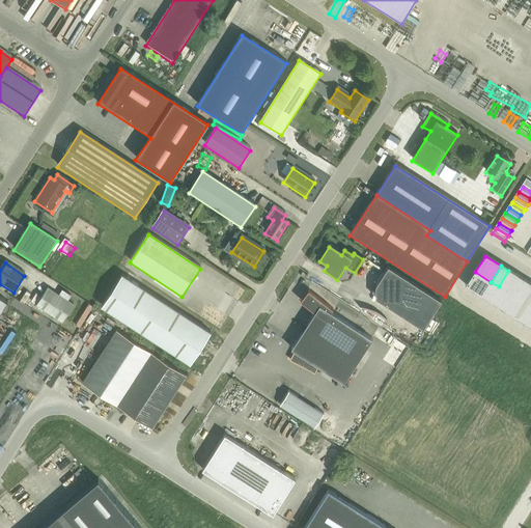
[(376,287),(376,303),(424,333),(443,303),(388,269),(376,287)]
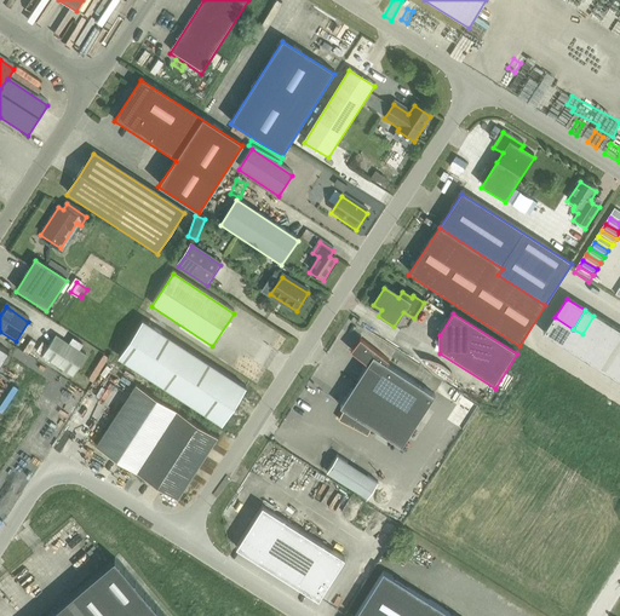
[(591,340),(603,322),(593,316),(583,334),(591,340)]
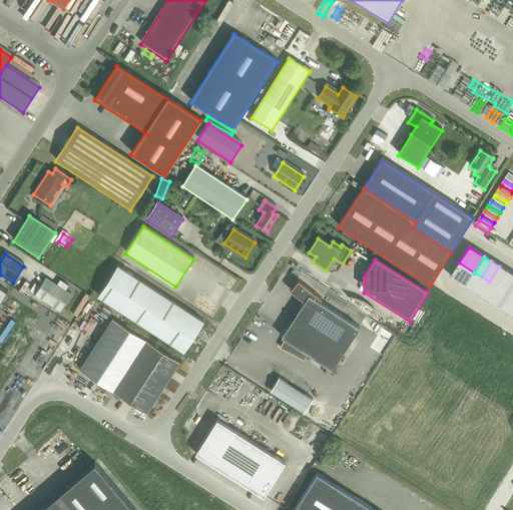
[(474,273),(459,263),(449,278),(464,288),(474,273)]
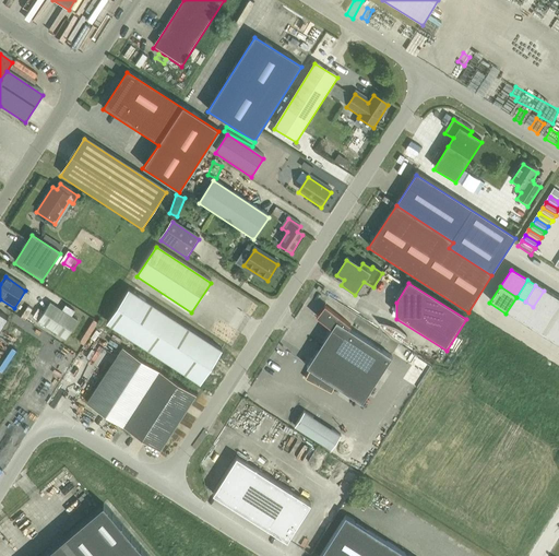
[(128,291),(106,324),(200,386),(222,352),(128,291)]
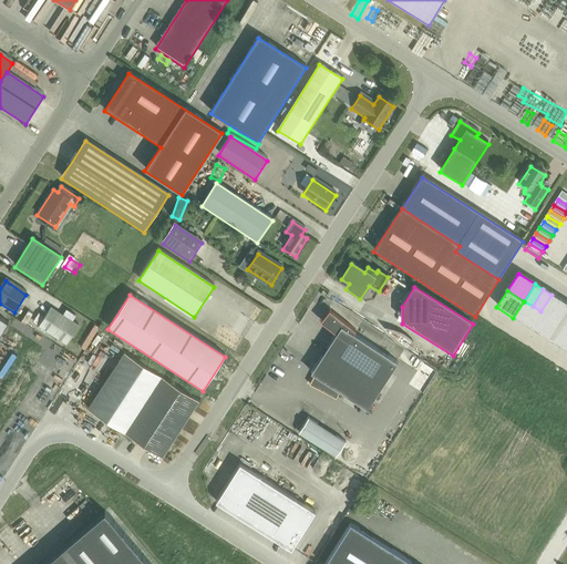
[(552,295),(540,311),(549,317),(560,300),(552,295)]
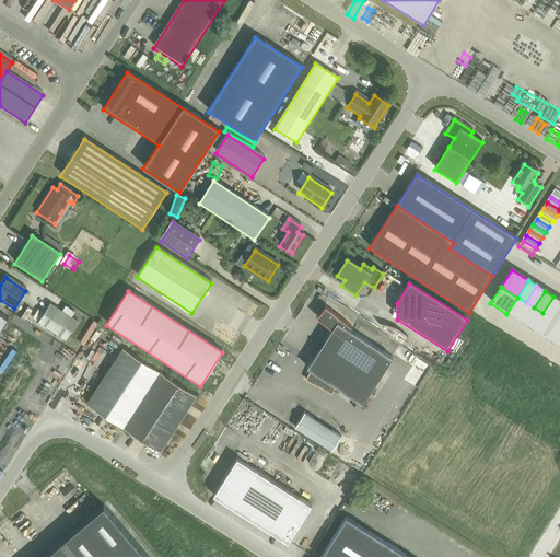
[(559,300),(553,297),(543,313),(553,320),(559,309),(559,300)]
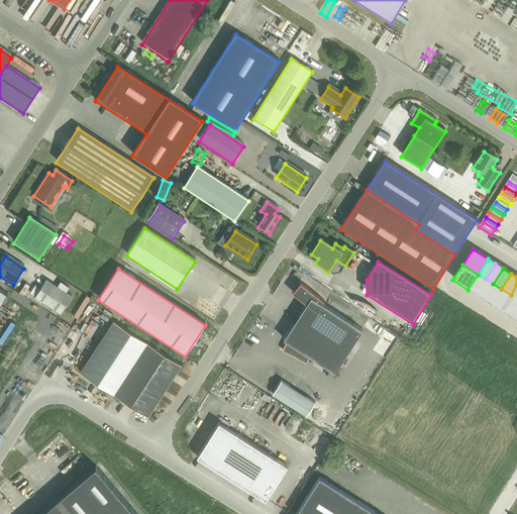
[(468,290),(476,295),(486,279),(478,275),(468,290)]
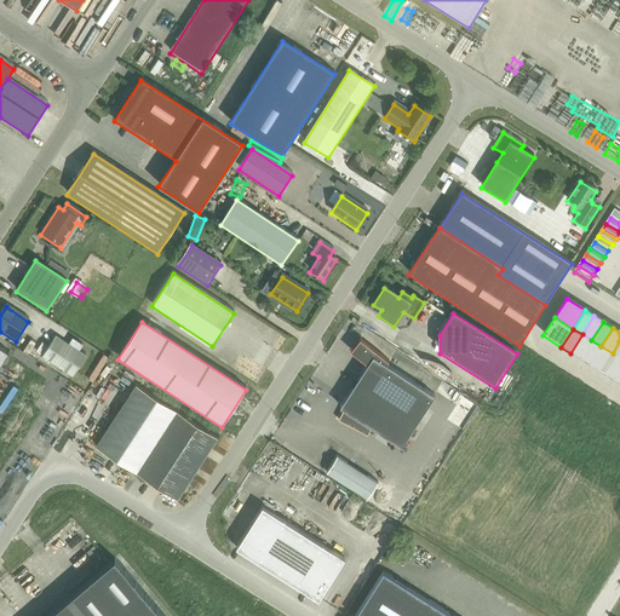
[(591,340),(583,334),(570,353),(580,360),(591,340)]
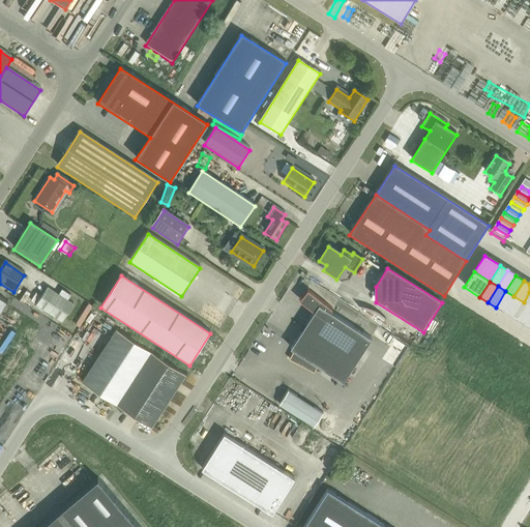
[(74,306),(47,290),(35,306),(62,324),(74,306)]
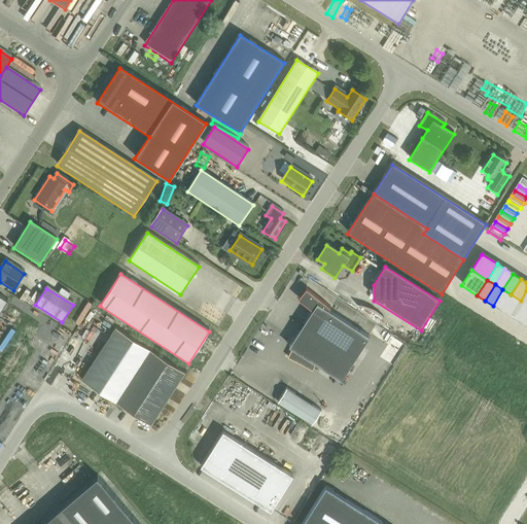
[(500,310),(511,294),(502,289),(493,306),(500,310)]
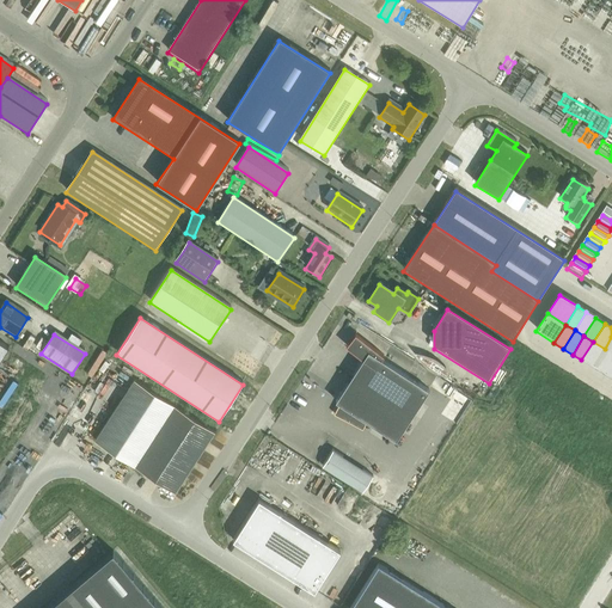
[(384,358),(355,337),(346,349),(362,362),(335,404),(340,406),(334,417),(362,433),(367,424),(396,443),(428,393),(381,362),(384,358)]
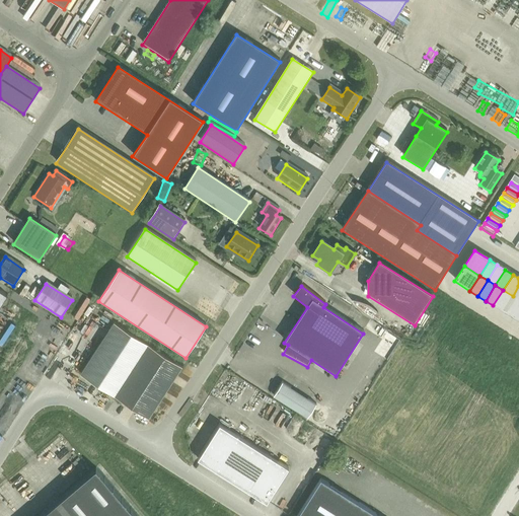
[(181,290),(175,301),(186,306),(192,296),(181,290)]
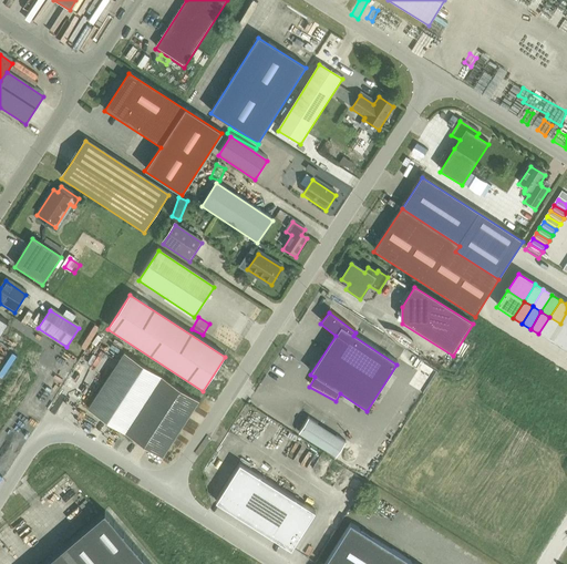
[(560,324),(549,317),(538,334),(549,341),(560,324)]
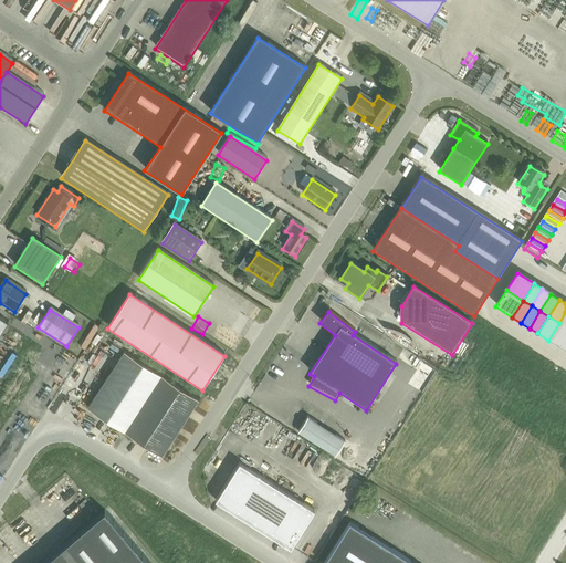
[(218,323),(210,332),(218,339),(226,330),(218,323)]
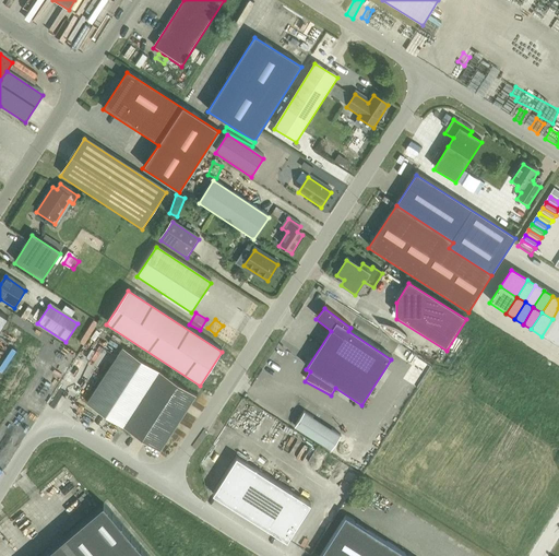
[(552,343),(558,332),(558,323),(552,319),(542,336),(552,343)]
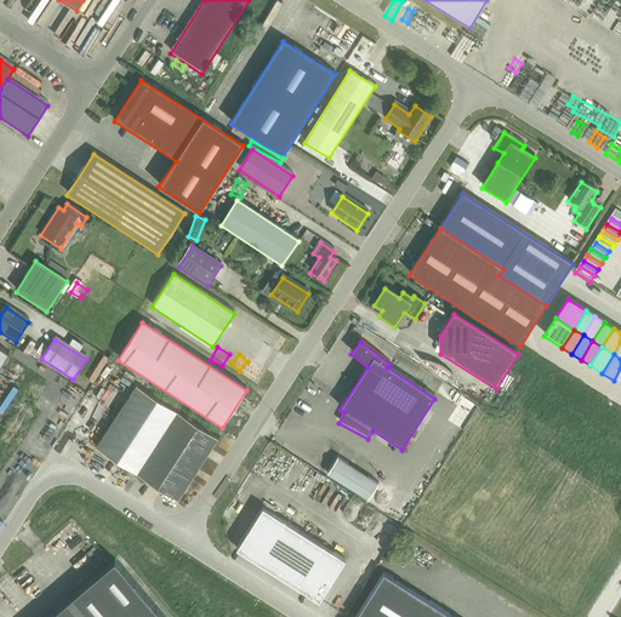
[(0,469),(55,386),(13,359),(0,380),(0,469)]
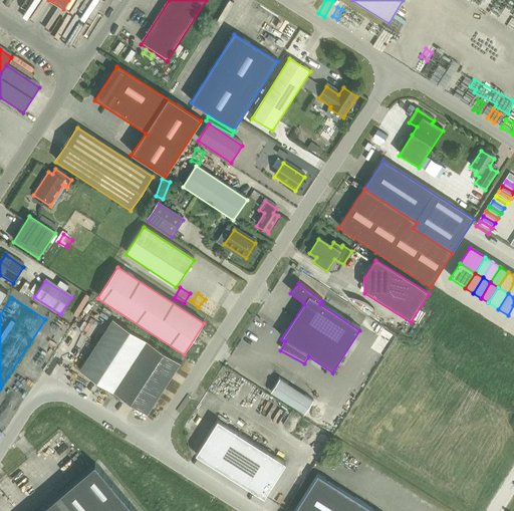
[(112,395),(146,343),(112,321),(79,372),(112,395)]
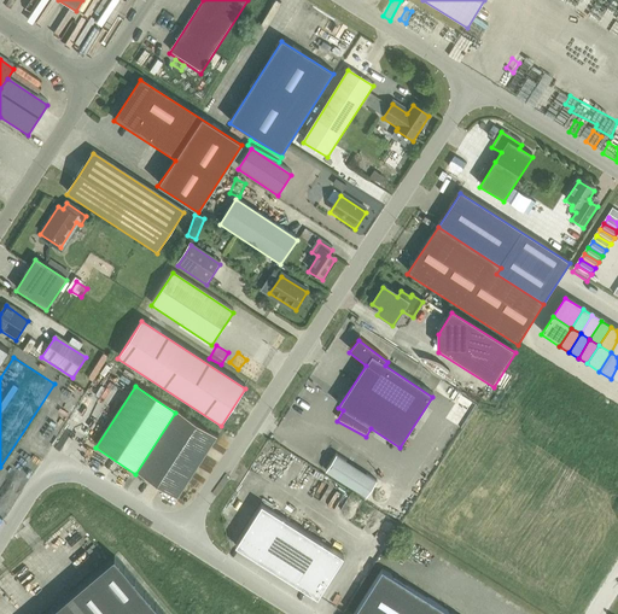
[(175,413),(135,474),(176,500),(216,439),(175,413)]
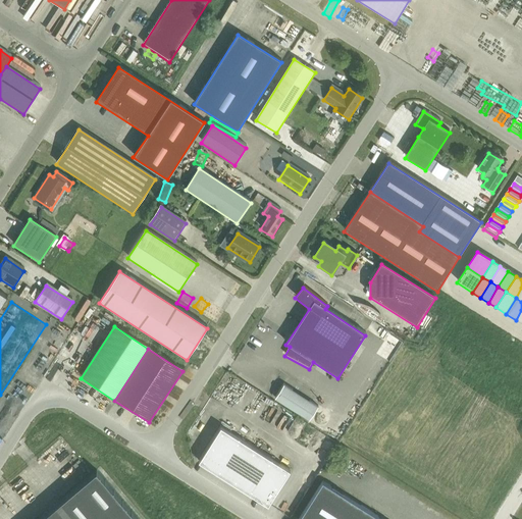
[(28,376),(22,384),(31,390),(36,381),(28,376)]
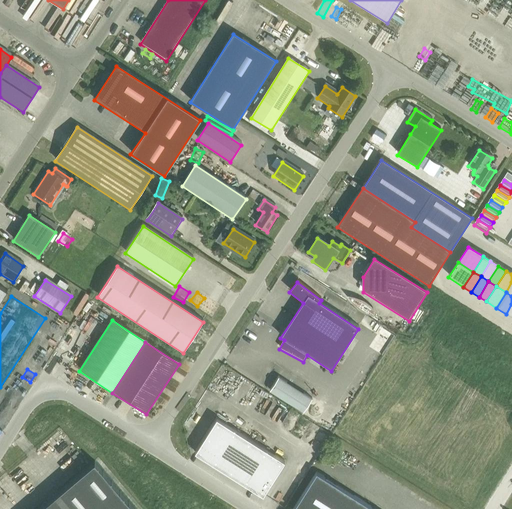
[(278,379),(270,392),(304,414),(313,400),(278,379)]
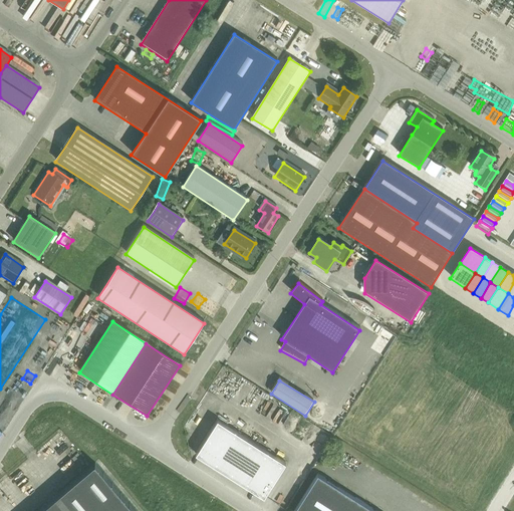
[(217,422),(195,457),(264,500),(285,465),(217,422)]
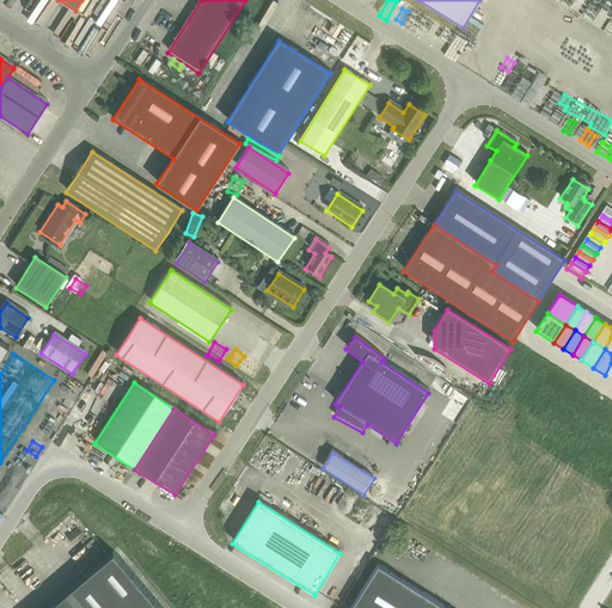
[(157,607),(112,554),(109,558),(49,607),(157,607)]
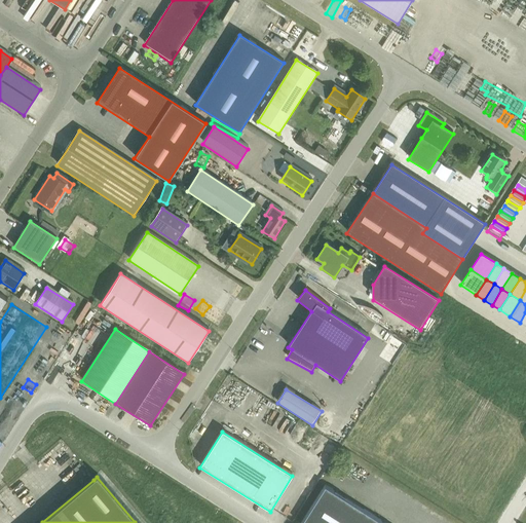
[(380,522),(325,487),(302,522),(380,522)]
